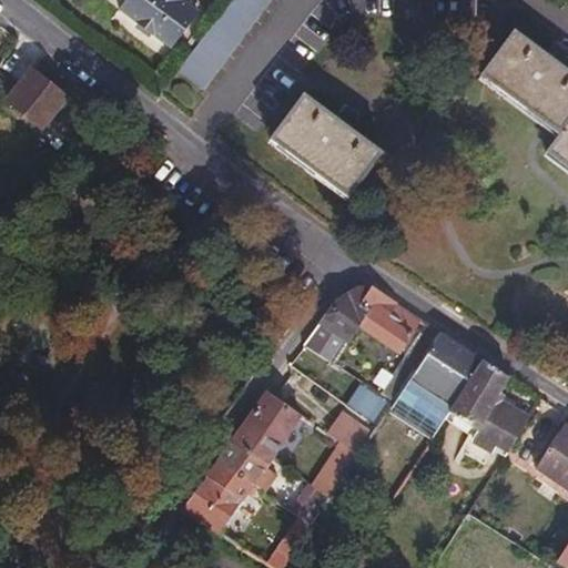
[(124,0),(174,39),(201,3),(195,0),(124,0)]
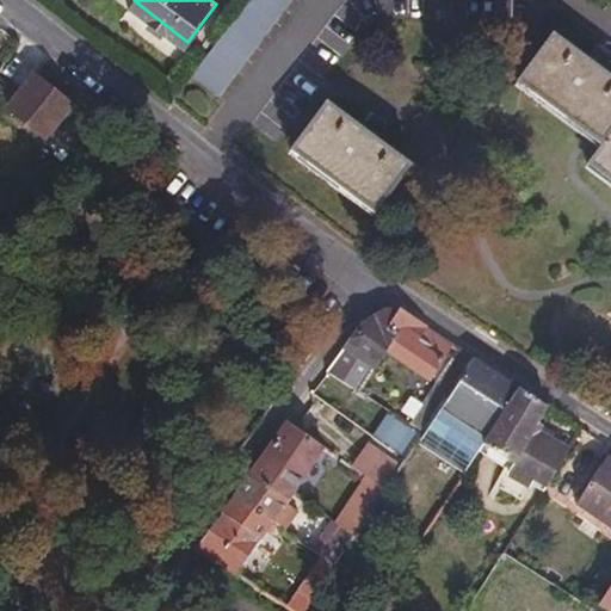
[(247,0),(193,71),(221,91),(289,0),(247,0)]
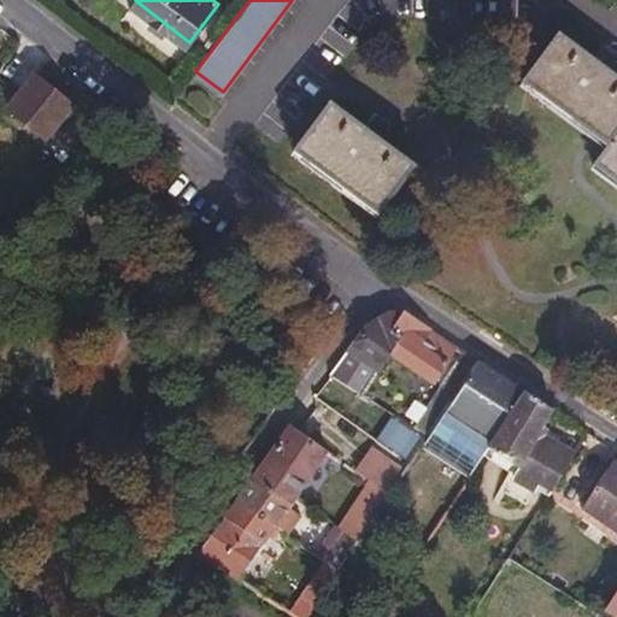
[(616,70),(609,65),(594,54),(559,28),(523,77),(609,140),(606,144),(594,160),(616,177),(616,70)]
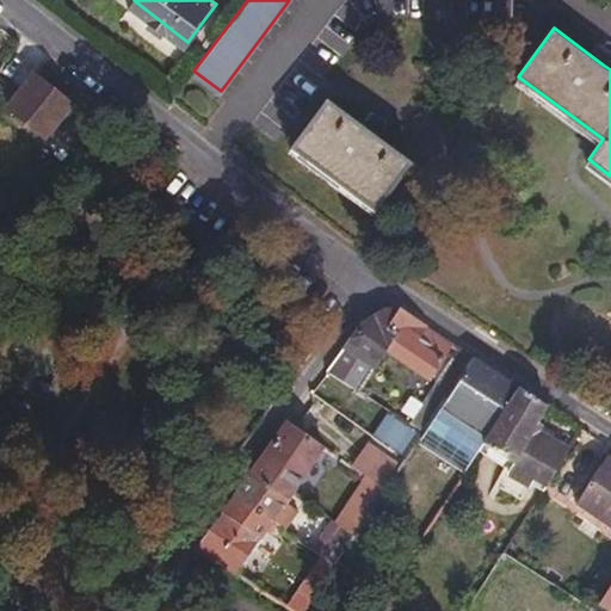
[(596,44),(588,54),(603,65),(610,55),(596,44)]
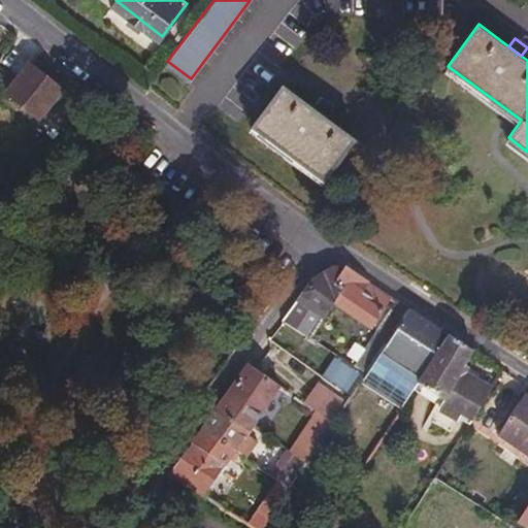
[(8,91),(34,111),(42,101),(48,106),(55,98),(48,93),(57,81),(31,62),(8,91)]
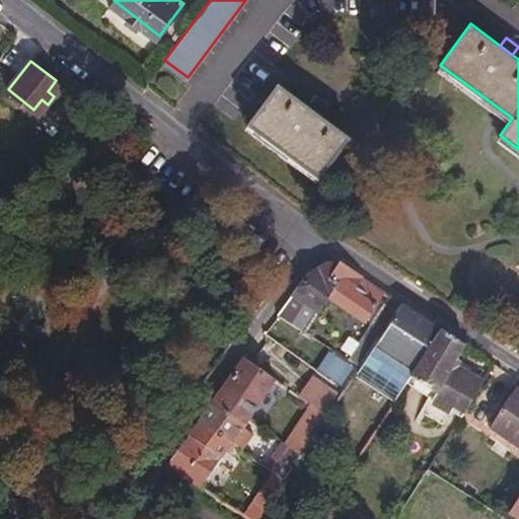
[(320,115),(308,105),(278,83),(247,124),(319,176),(350,136),(320,115)]
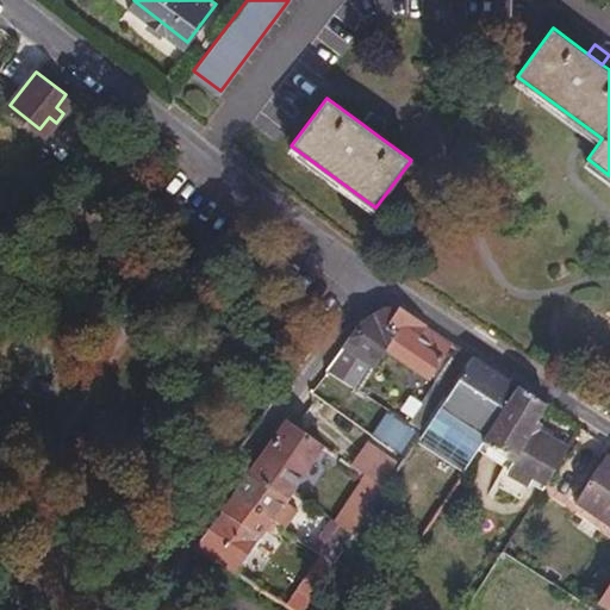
[(371,111),(362,124),(377,135),(387,122),(371,111)]
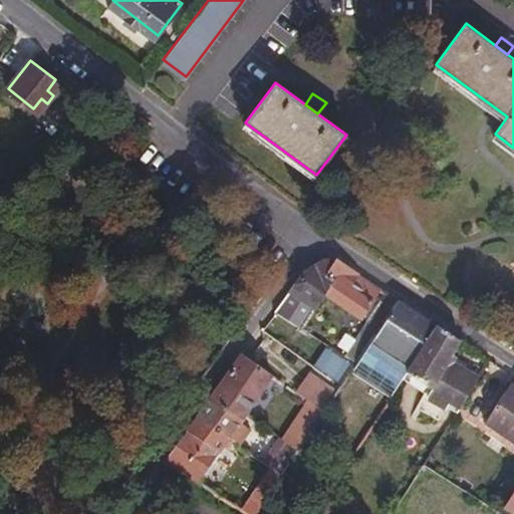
[(306,272),(291,294),(308,305),(316,310),(326,296),(328,293),(318,286),(333,265),(322,265),(306,272)]
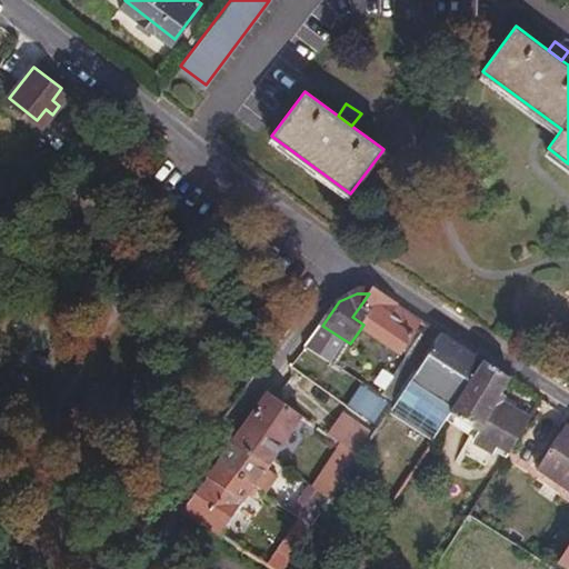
[(411,337),(420,323),(396,307),(375,293),(369,293),(352,317),(363,325),(361,328),(400,353),(411,337)]
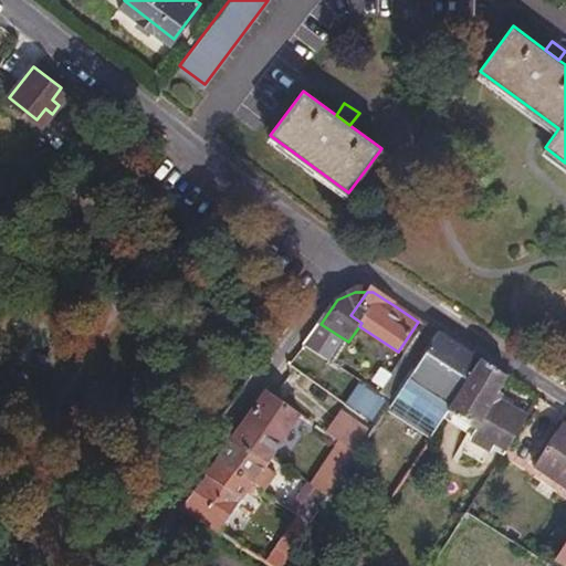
[(305,345),(334,364),(348,342),(339,336),(321,324),(305,345)]
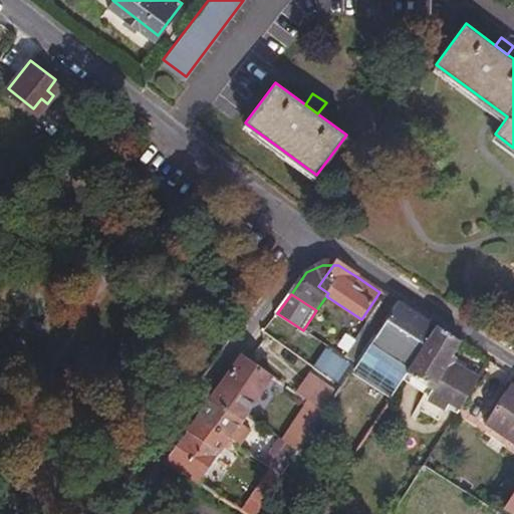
[(356,365),(398,303),(384,295),(344,357),(356,365)]
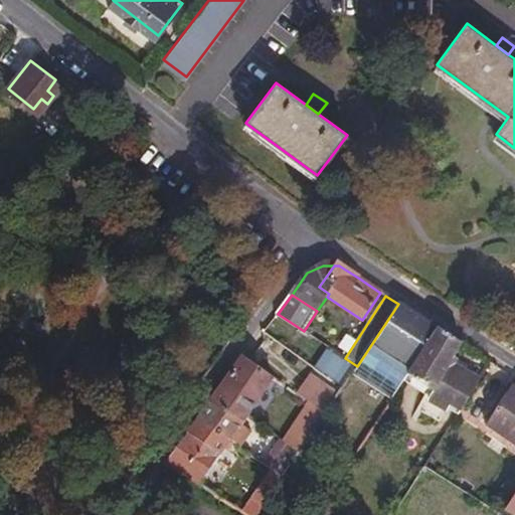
[(438,330),(399,305),(374,343),(399,359),(393,368),(406,377),(407,376),(438,330)]
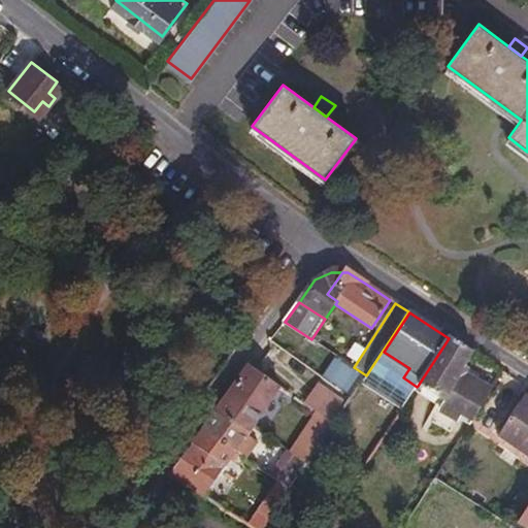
[(449,338),(418,386),(444,402),(438,413),(457,423),(461,417),(471,423),(491,391),(462,373),(472,354),(449,338)]
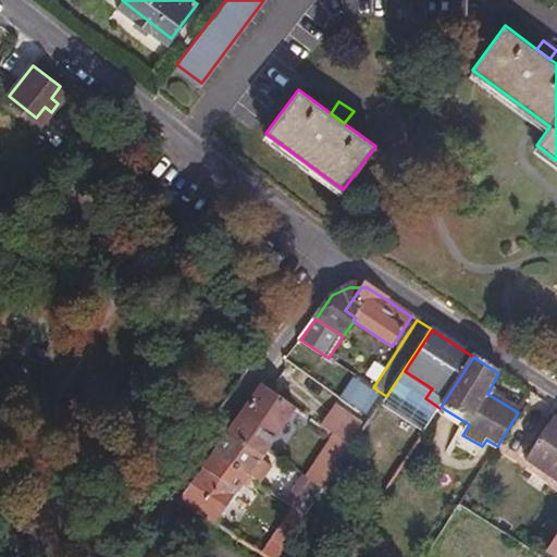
[(425,398),(432,388),(405,371),(404,370),(386,396),(380,406),(423,434),(440,408),(425,398)]
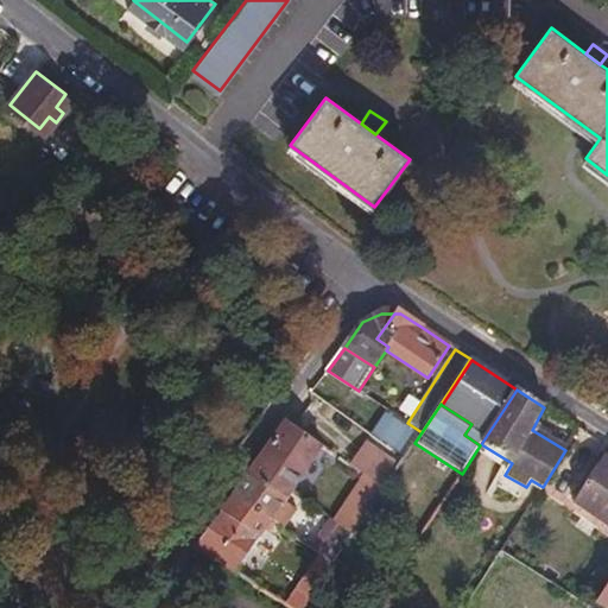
[(422,432),(407,423),(388,410),(372,435),(405,457),(415,443),(422,432)]
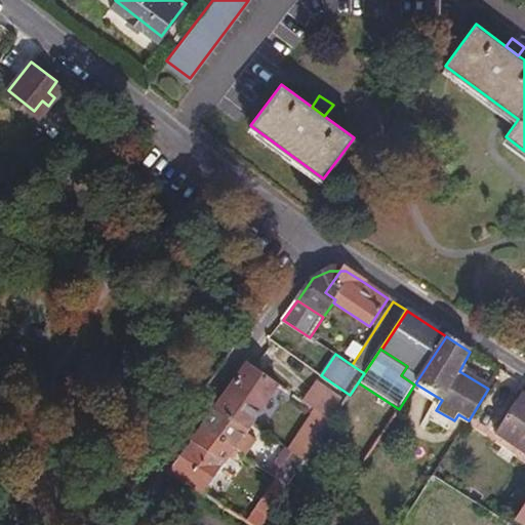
[(219,403),(250,423),(277,385),(247,364),(219,403)]
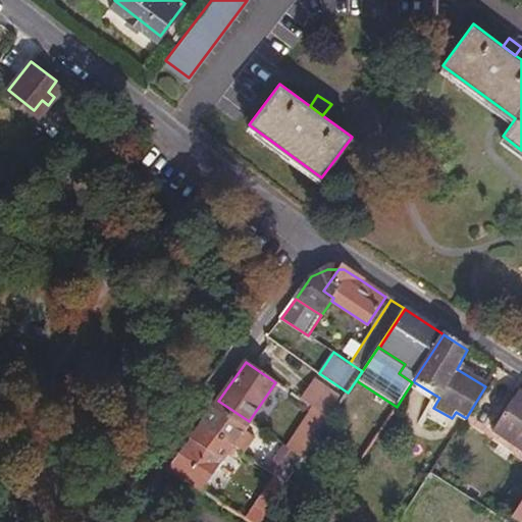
[(331,419),(346,397),(316,376),(302,399),(331,419)]
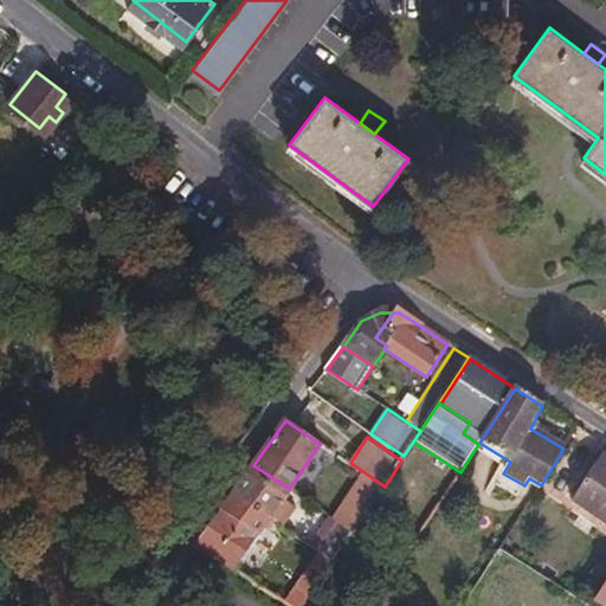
[(605,458),(601,456),(574,500),(605,521),(605,458)]
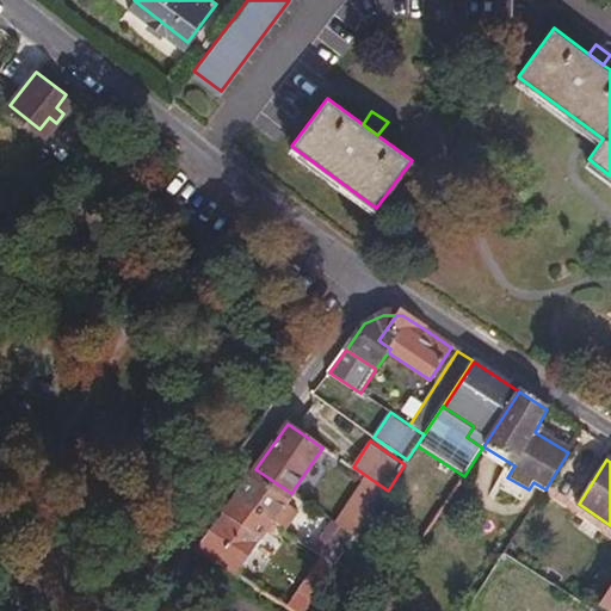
[(255,469),(250,479),(284,501),(291,493),(255,469)]
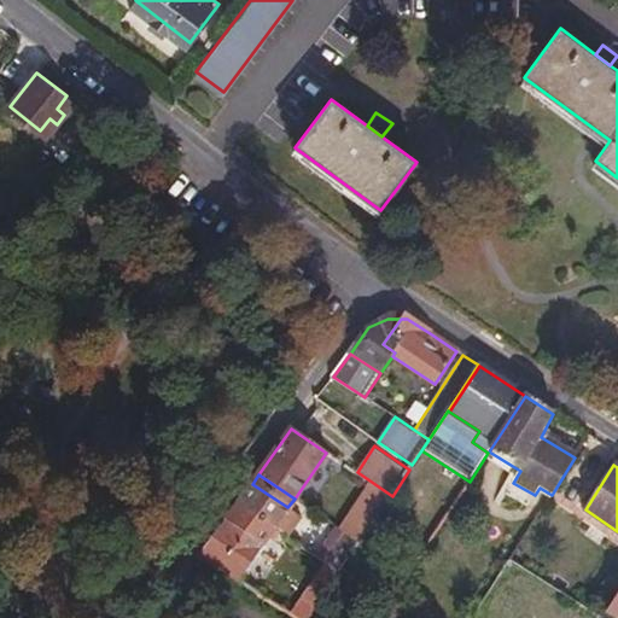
[(252,484),(238,505),(273,529),(287,507),(252,484)]
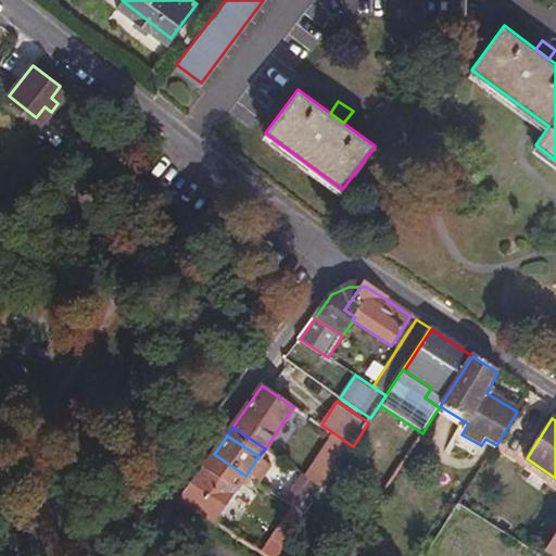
[(311,478),(325,488),(350,451),(336,441),(311,478)]
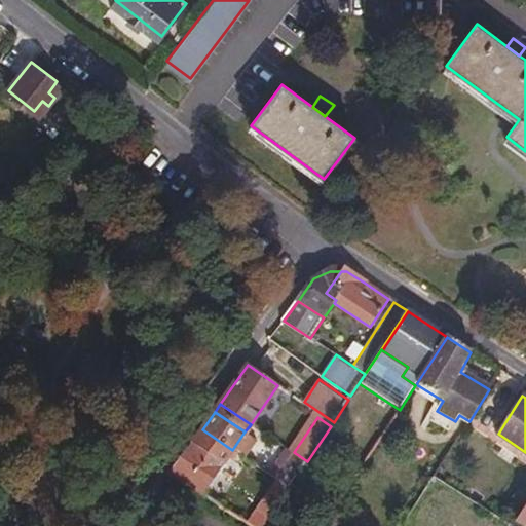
[(170,475),(173,477),(201,496),(232,450),(202,429),(170,475)]
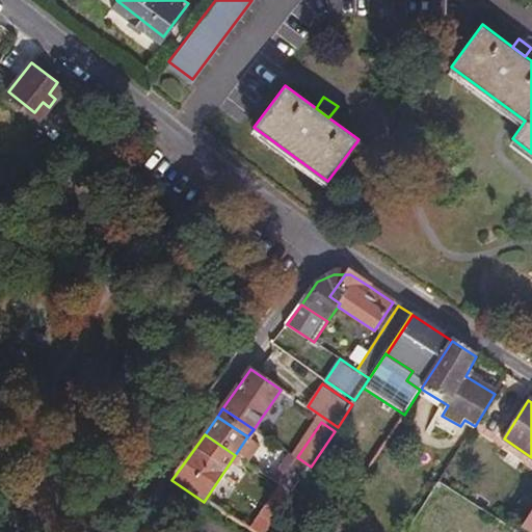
[(259,461),(255,469),(258,471),(293,495),(311,467),(297,457),(284,478),(259,461)]
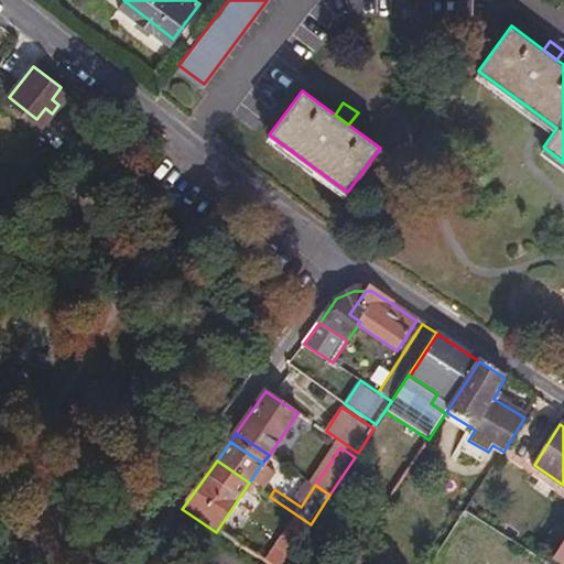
[(275,546),(290,555),(296,545),(311,524),(273,499),(268,509),(290,525),(275,546)]
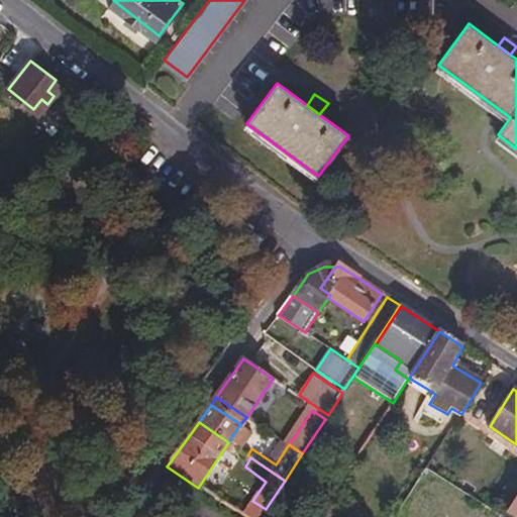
[(491,497),(510,509),(516,498),(516,497),(498,486),(491,497)]
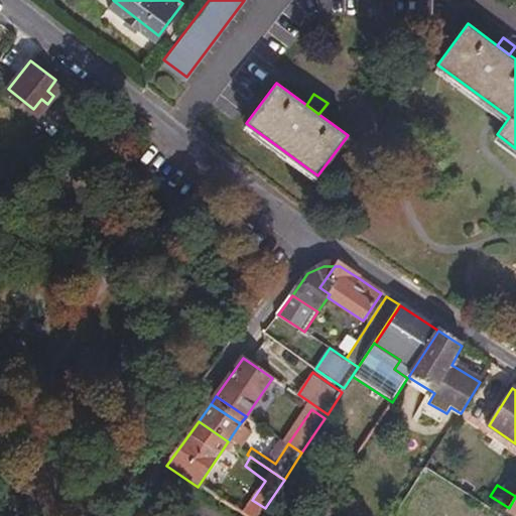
[(332,495),(318,515),(331,515),(341,502),(332,495)]
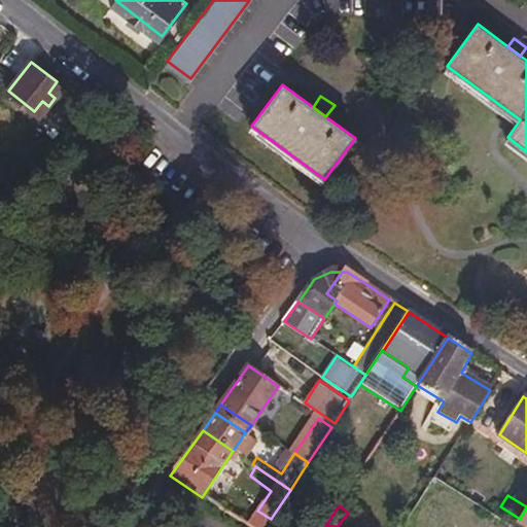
[(526,526),(526,507),(520,519),(517,524),(524,526),(526,526)]
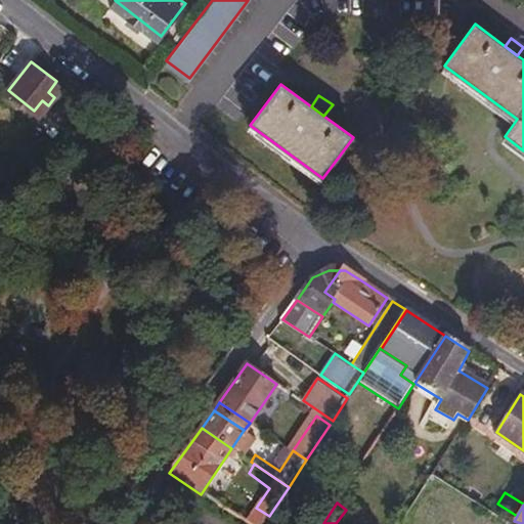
[(269,516),(263,523),(279,523),(287,515),(275,507),(269,516)]
